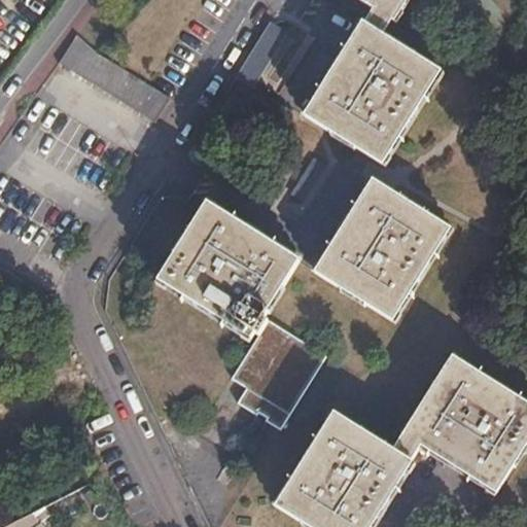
[(359,0),(373,8),(364,20),(383,31),(391,18),(394,21),(407,0),(359,0)]
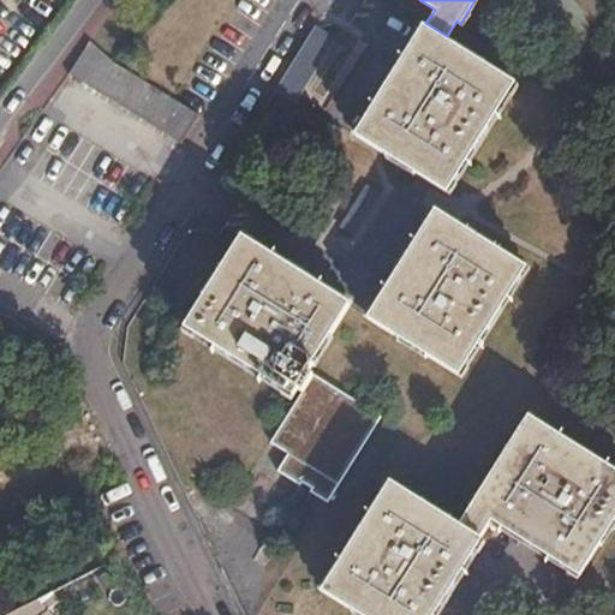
[(425,23),(422,21),(352,132),(446,191),(515,79),(508,75),(490,64),(451,39),(447,36),(425,23)]
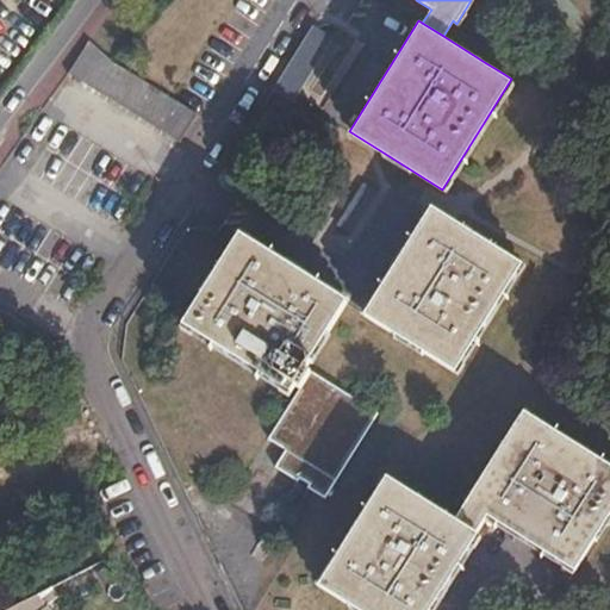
[(334,42),(311,31),(261,111),(279,123),(288,109),(334,42)]
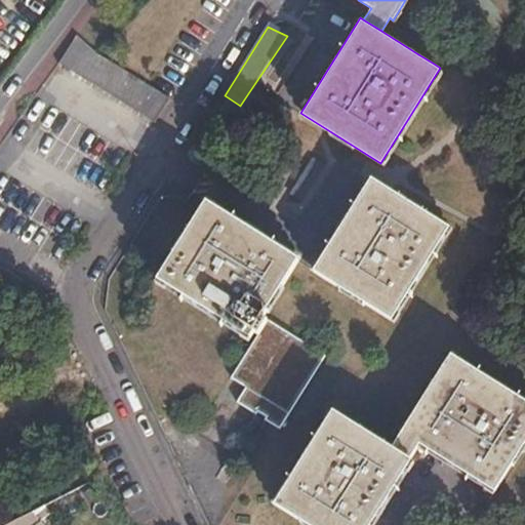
[(55,67),(155,125),(172,97),(169,96),(149,83),(102,54),(97,51),(79,39),(74,36),(55,67)]
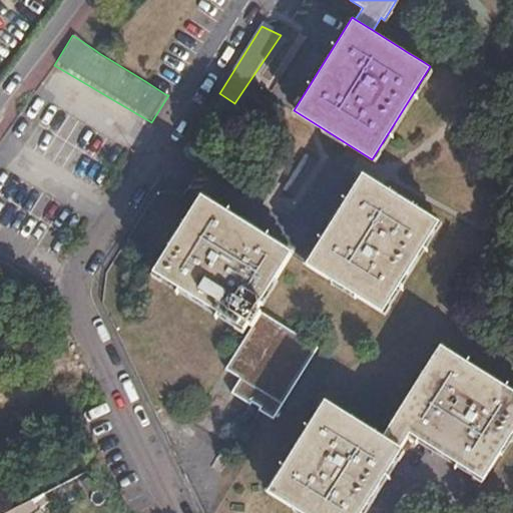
[(172,98),(168,95),(151,122),(156,125),(172,98)]
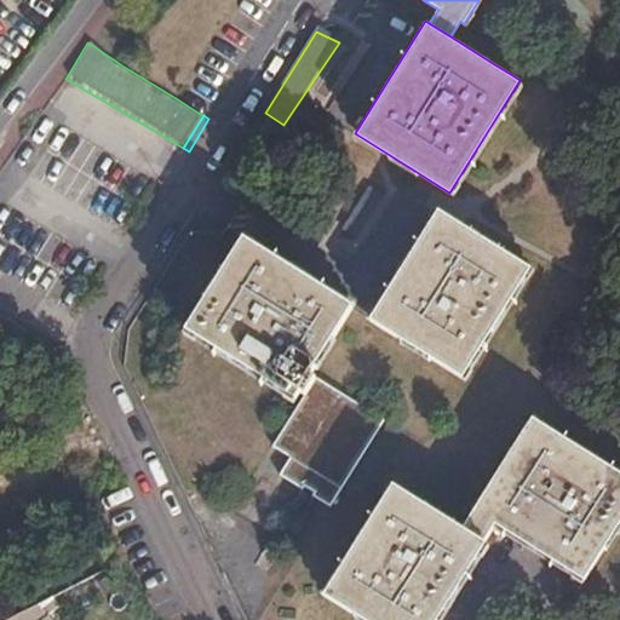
[(375,195),(363,188),(338,234),(349,240),(357,245),(383,200),(375,195)]
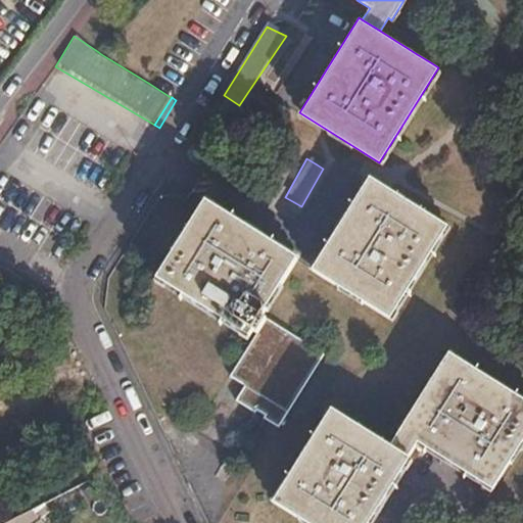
[(446,231),(370,182),(346,220),(316,269),(392,316),(446,231)]
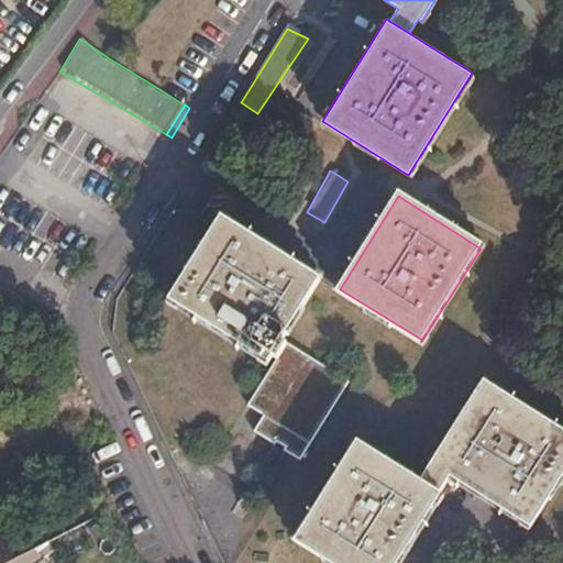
[(321,275),(219,211),(180,273),(165,297),(201,322),(265,367),(272,357),(321,275)]
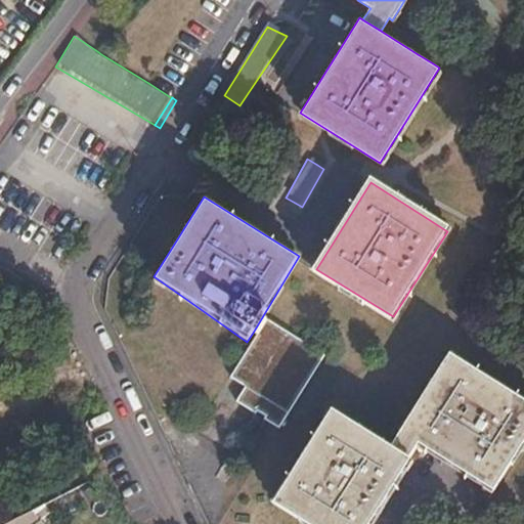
[(328,353),(264,314),(253,333),(256,336),(244,354),(229,378),(245,387),(234,401),(256,415),(258,411),(265,416),(263,420),(278,429),(328,353)]
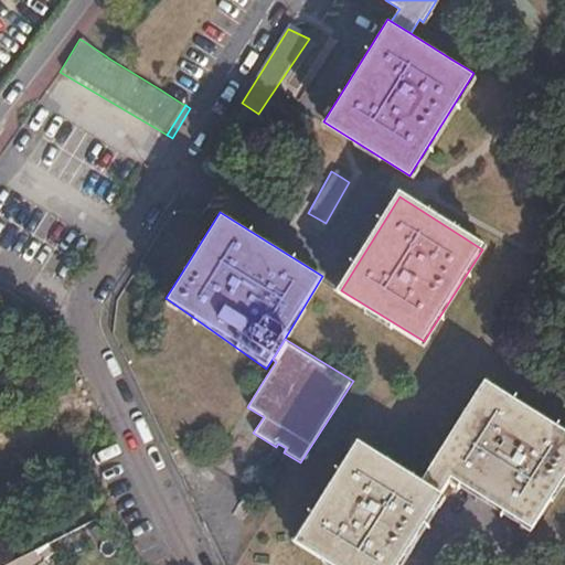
[(420,480),(441,494),(452,476),(533,525),(563,480),(564,477),(564,428),(483,379),(434,459),(430,464),(420,480)]
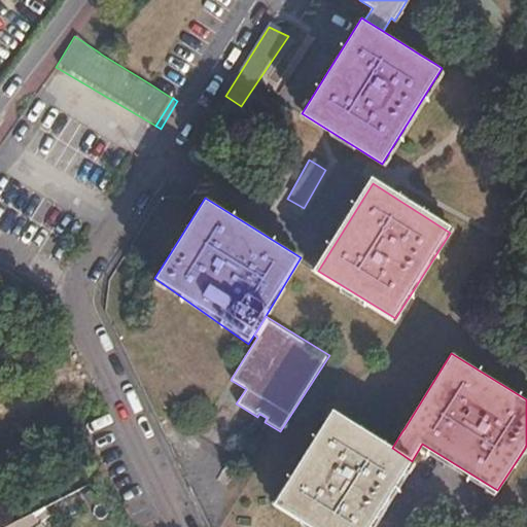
[(392,448),(331,411),(285,485),(275,501),(280,505),(314,526),(373,526),(412,461),(392,448)]
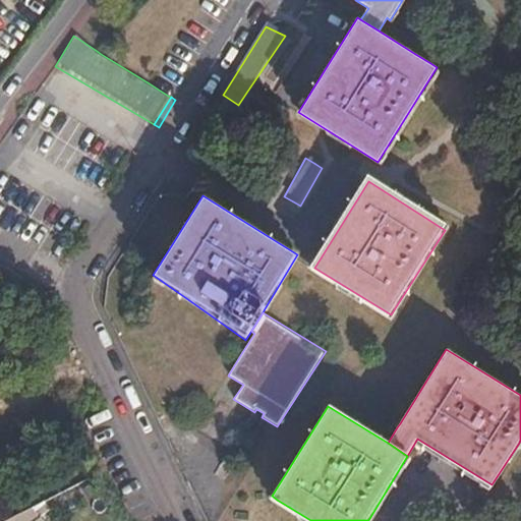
[(43,520),(32,507),(2,520),(43,520)]
